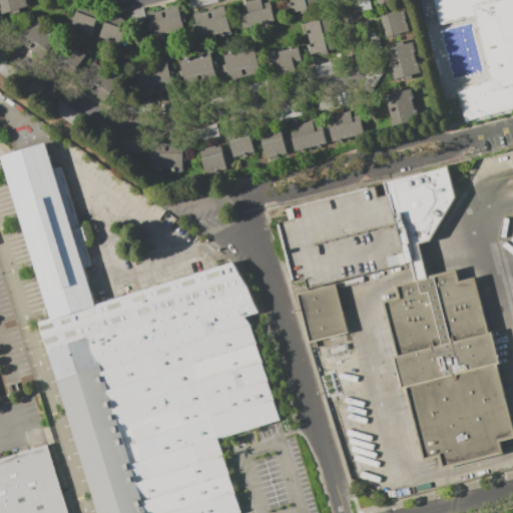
[(29,0),(31,6),(2,15),(0,9),(0,0),(29,0)]
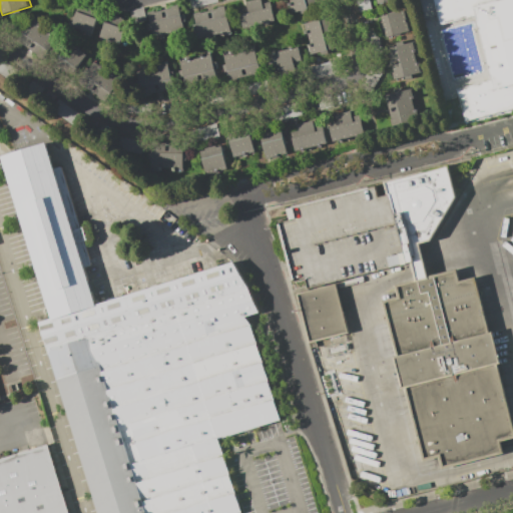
[(217,0),(218,2),(191,9),(188,0),(217,0)]
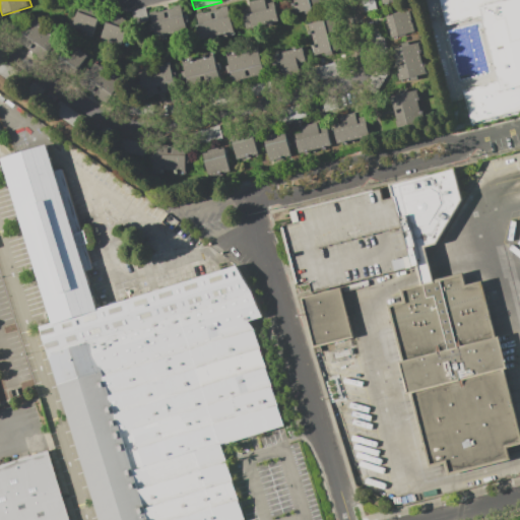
[(277,21),(247,29),(242,10),(250,8),(248,2),(255,0),(263,0),(265,4),(272,2),(277,21)]
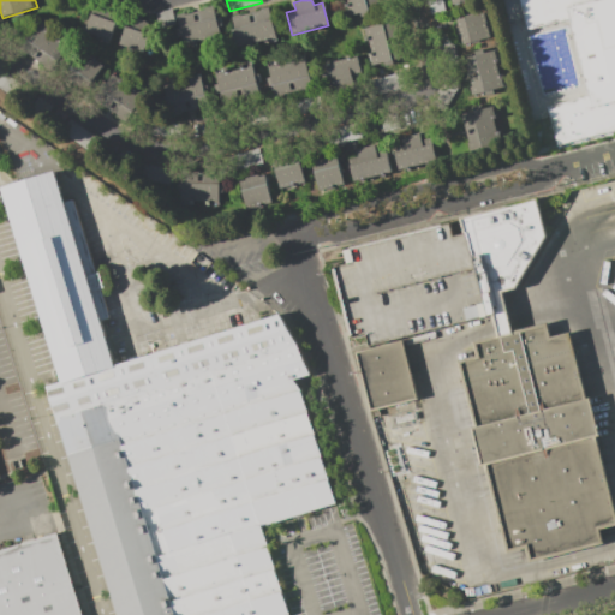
[(351,16),(346,0),(378,0),(381,7),(351,16)]
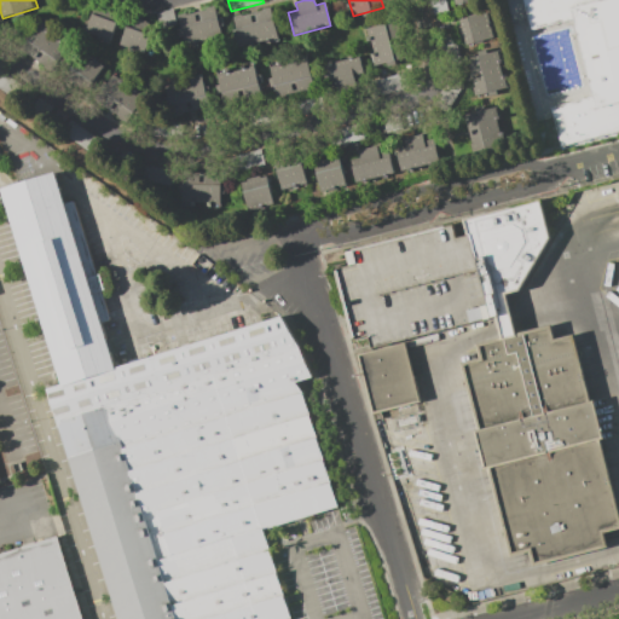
[(444,0),(447,10),(431,15),(427,0),(444,0)]
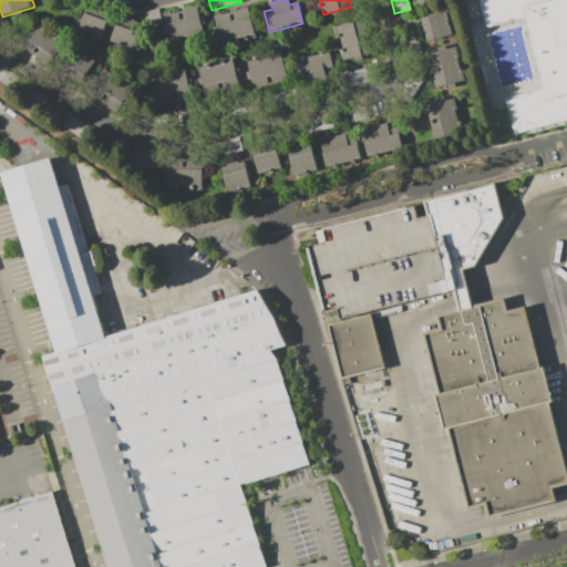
[(566,88),(566,0),(550,0),(522,8),(543,94),(566,88)]
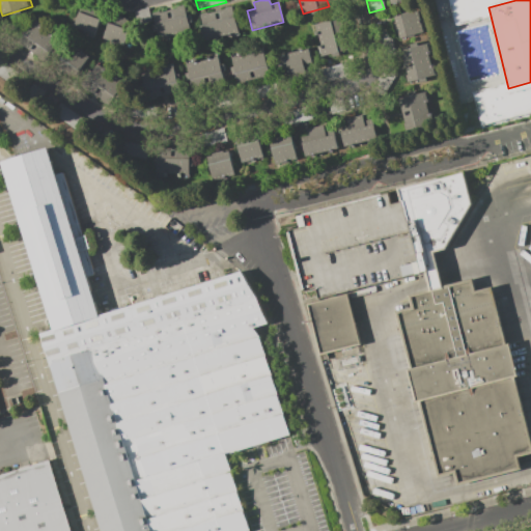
[(72,28),(82,2),(105,11),(94,37),(72,28)]
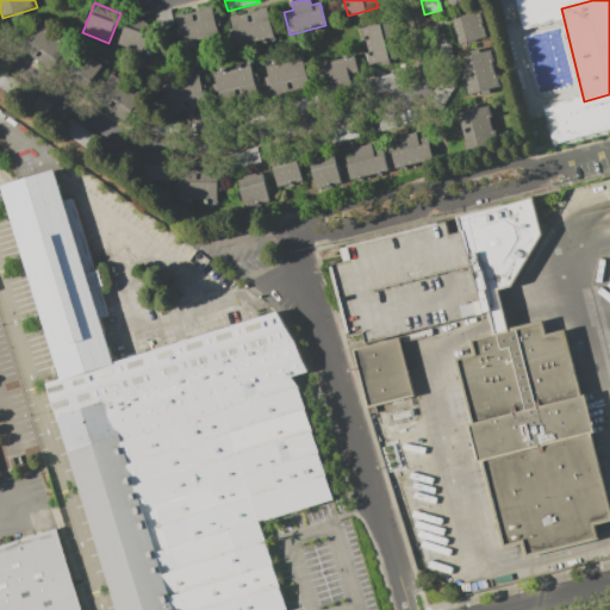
[(221,36),(180,47),(175,29),(179,27),(175,16),(216,4),(222,25),(218,26),(221,36)]
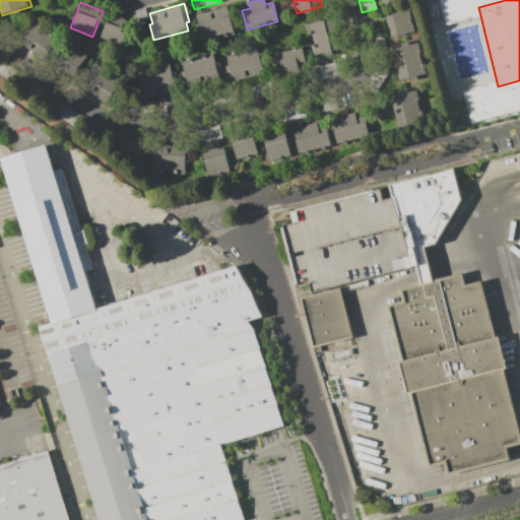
[(130,10),(143,6),(148,20),(135,24),(130,10)]
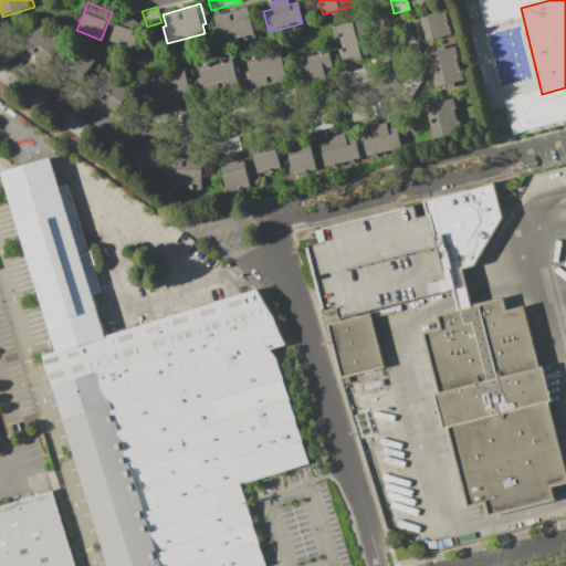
[(254,34),(217,44),(212,28),(216,27),(213,16),(247,7),(254,34)]
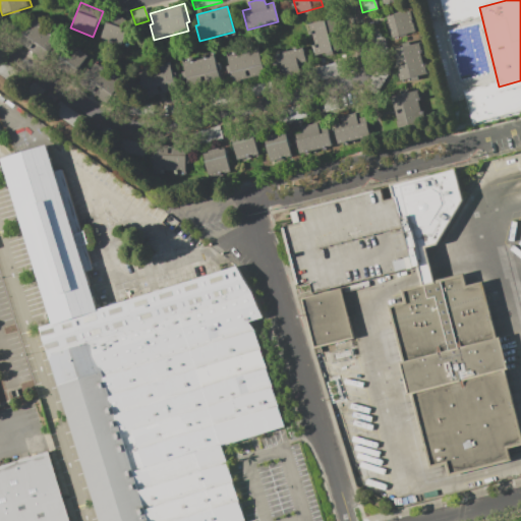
[(410,10),(415,33),(390,39),(384,16),(410,10)]
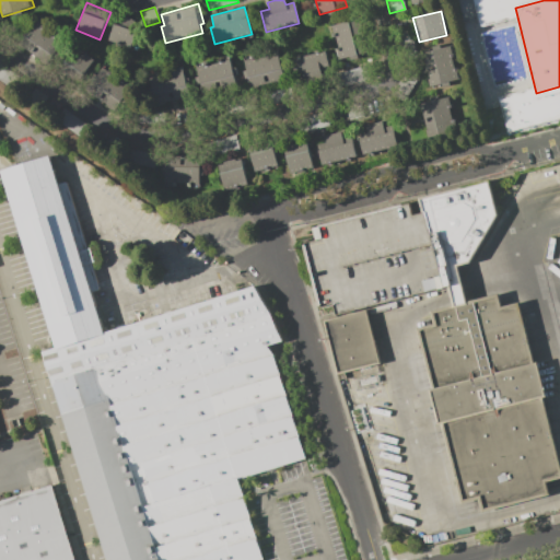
[(116,14),(138,22),(128,48),(106,41),(116,14)]
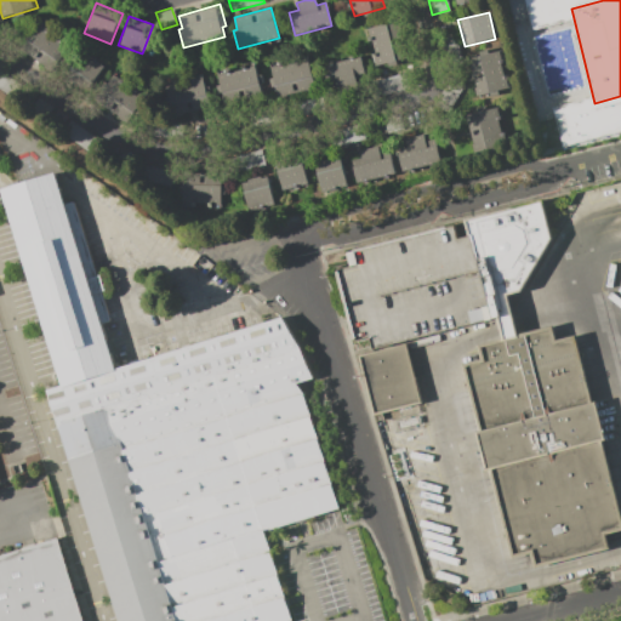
[(365,29),(400,20),(410,57),(396,61),(397,64),(387,67),(386,63),(375,66),(365,29)]
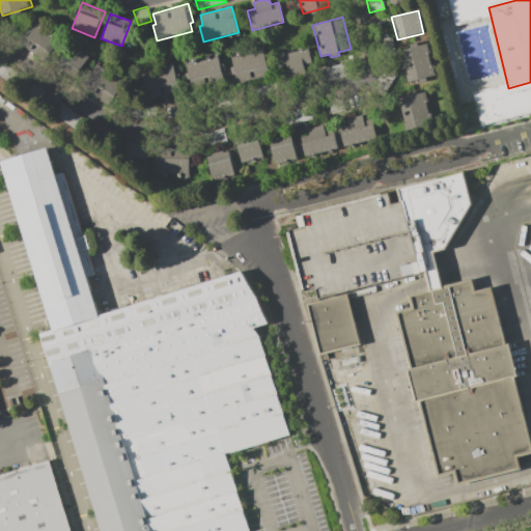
[(32,20),(58,37),(44,60),(18,42),(32,20)]
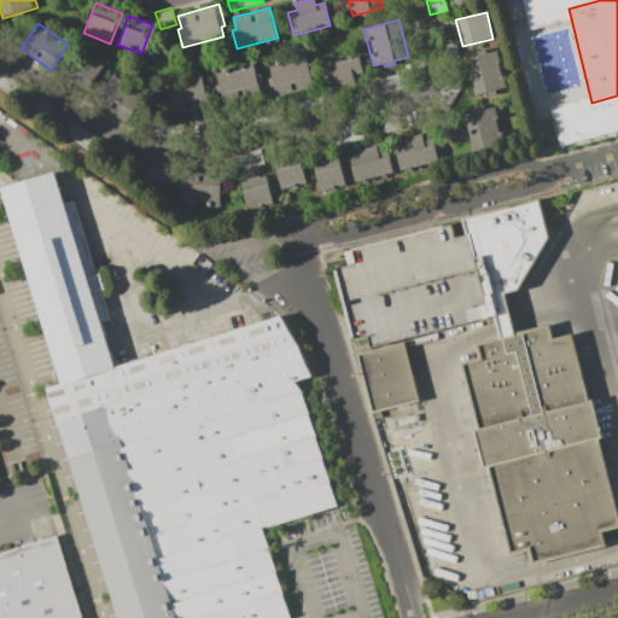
[(454,39),(464,74),(447,77),(438,44),(454,39)]
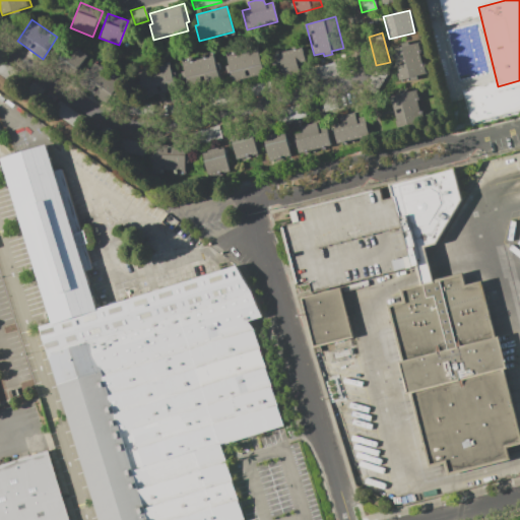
[(390,50),(419,43),(428,73),(398,80),(390,50)]
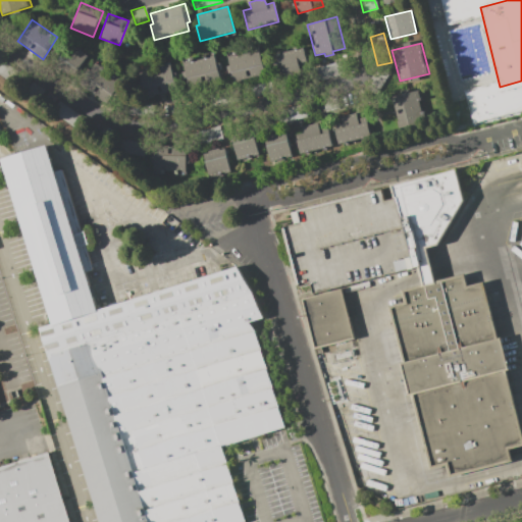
[(88,58),(73,79),(53,64),(68,44),(88,58)]
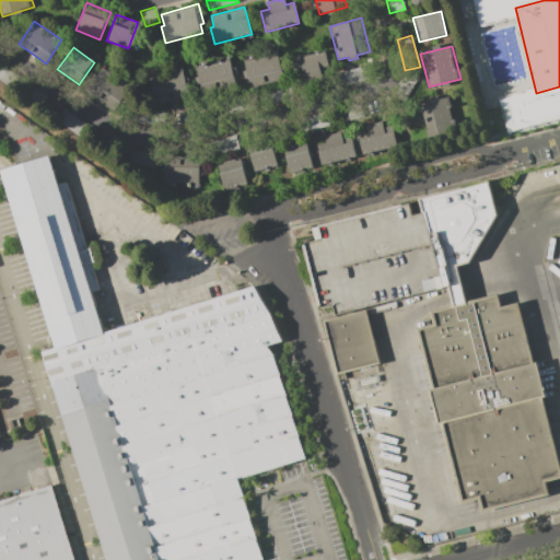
[(277,49),(284,79),(251,88),(243,58),(277,49)]
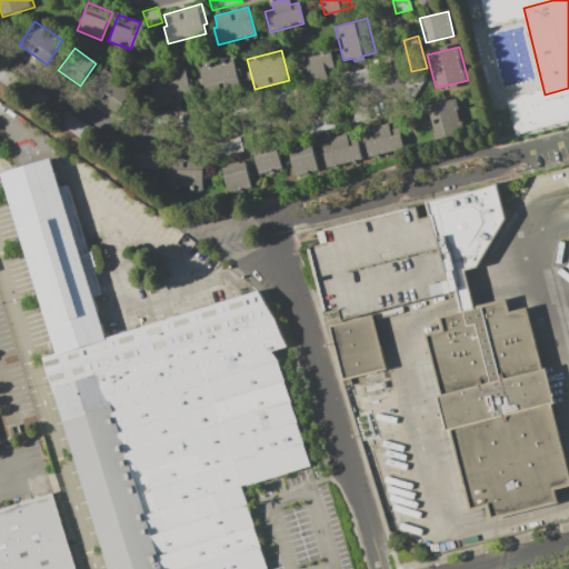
[(330,51),(335,67),(326,69),(328,81),(310,86),(308,75),(300,76),(296,60),(330,51)]
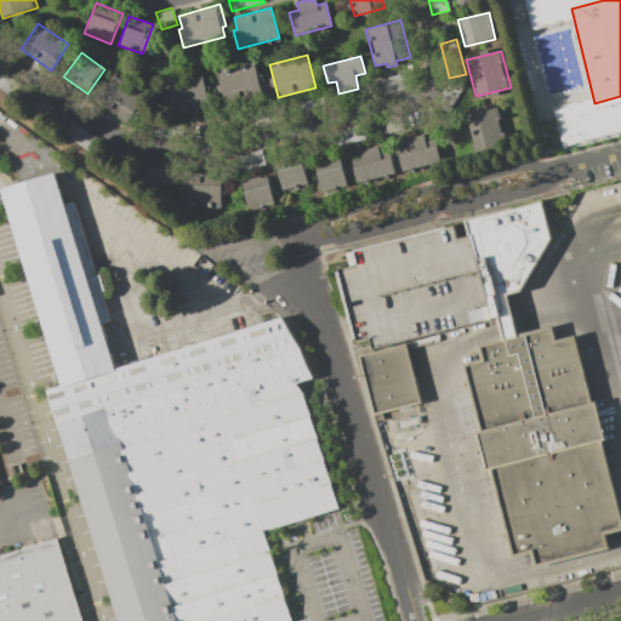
[(255,64),(263,95),(226,104),(223,95),(218,96),(216,86),(221,85),(217,74),(255,64)]
